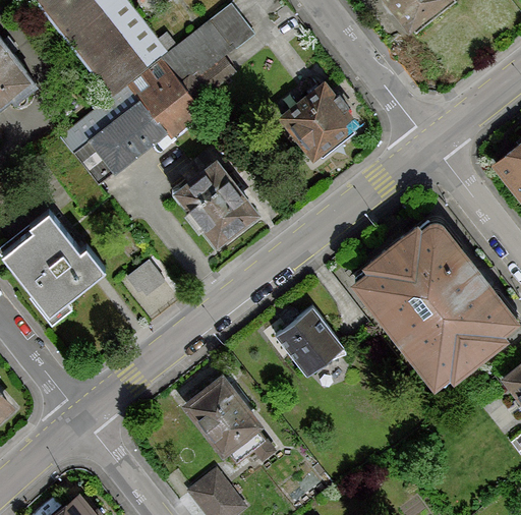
[(87,0),(29,0),(108,99),(143,70),(87,0)]
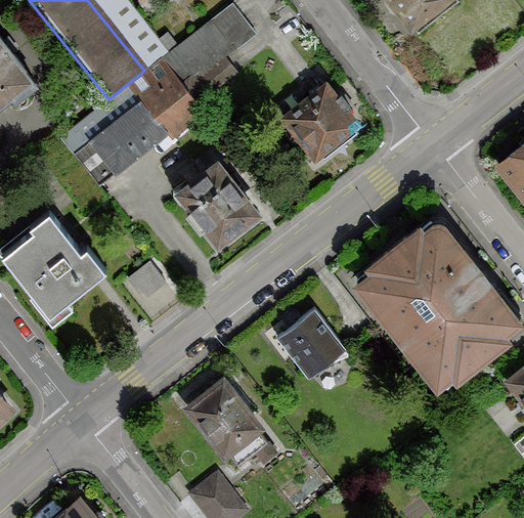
[(382,0),(411,36),(455,0),(382,0)]
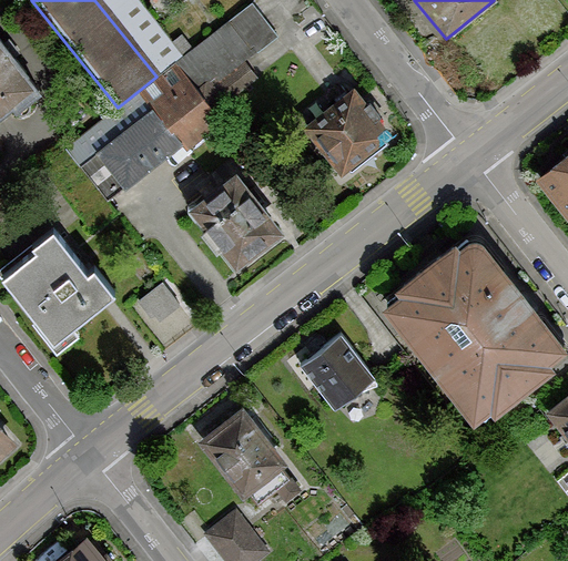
[(138,99),(179,149),(185,156),(239,113),(232,103),(257,83),(244,67),(276,41),(250,8),(138,99)]
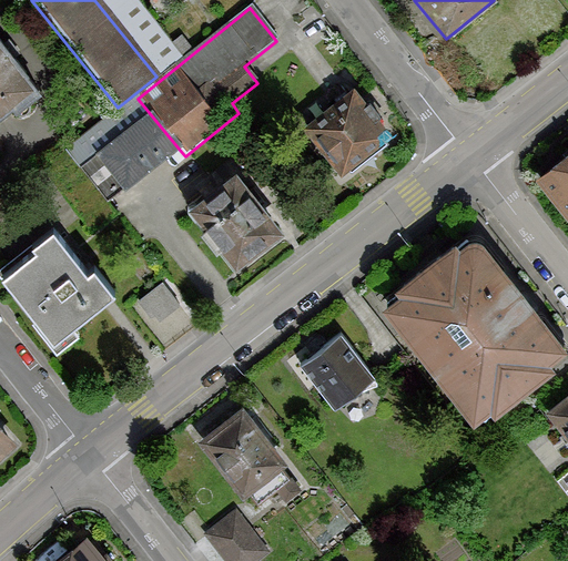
[(40,94),(0,44),(0,118),(14,106),(19,112),(40,94)]
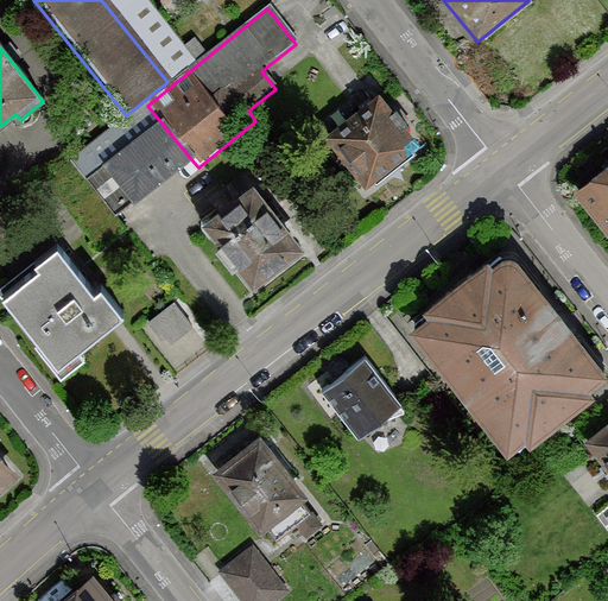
[(379,97),(324,141),(365,190),(418,146),(379,97)]
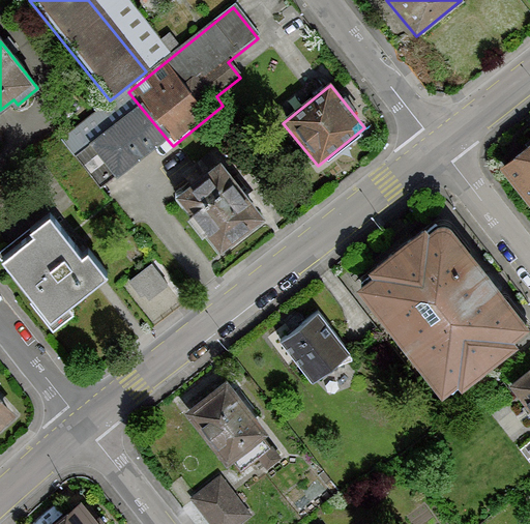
[(167,139),(128,92),(61,147),(99,194),(167,139)]
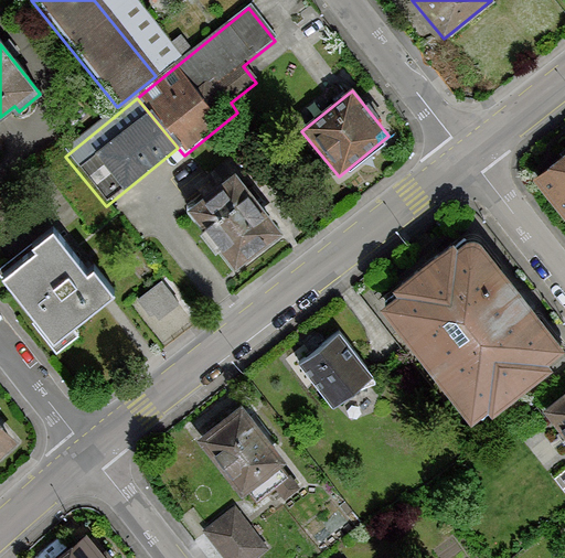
[(564,156),(534,181),(564,220),(564,156)]
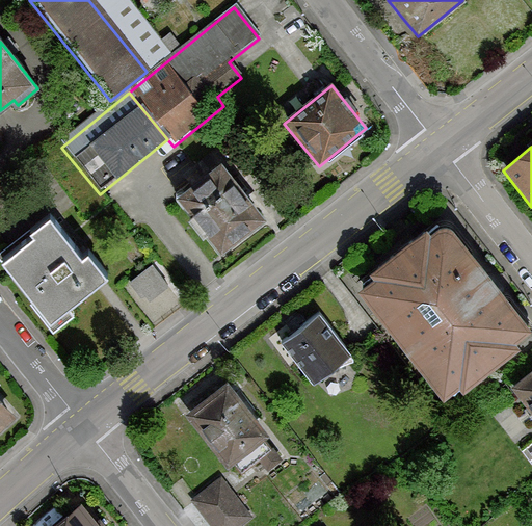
[(220,164),(178,196),(221,254),(264,221),(220,164)]
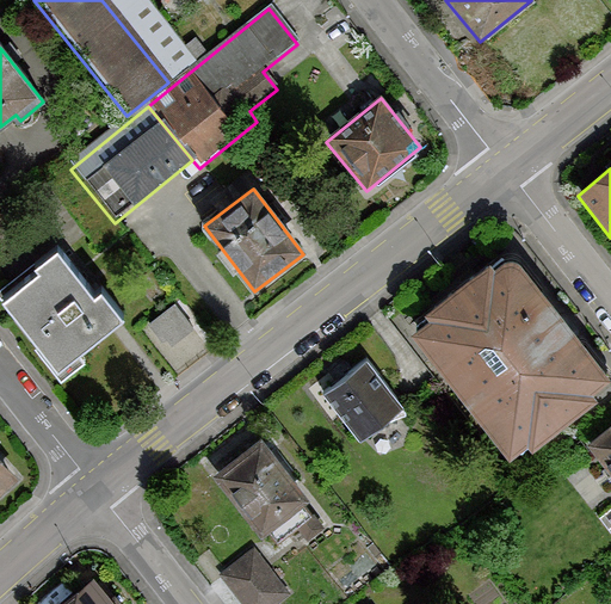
[(94,297),(57,251),(37,266),(41,272),(2,301),(57,371),(112,328),(123,320),(102,293),(94,297)]
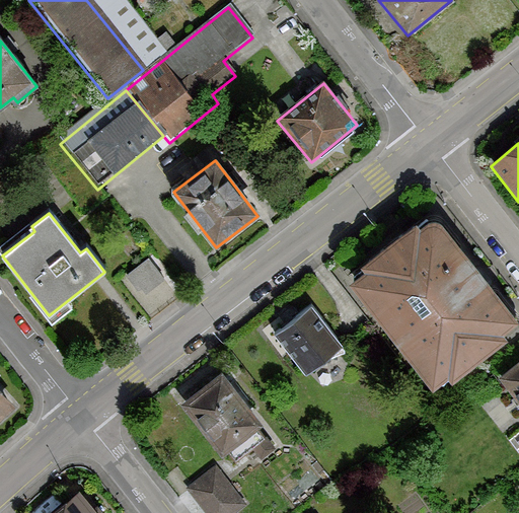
[(441,223),(428,221),(419,228),(415,224),(361,266),(365,271),(350,283),(433,387),(448,376),(452,381),(506,338),(503,334),(518,320),(441,223)]
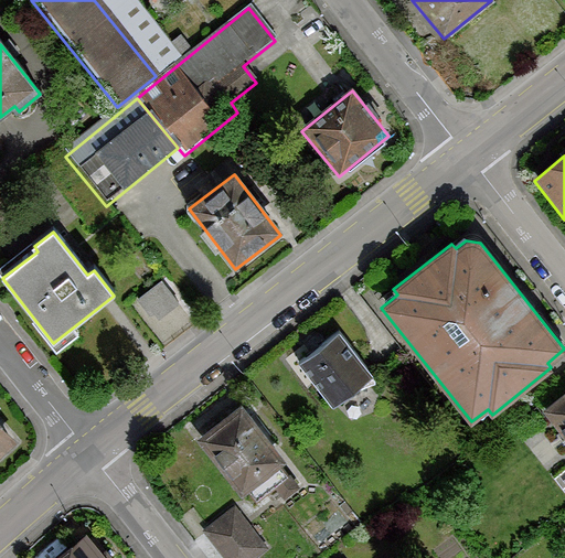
[(157,320),(180,303),(163,280),(140,298),(157,320)]
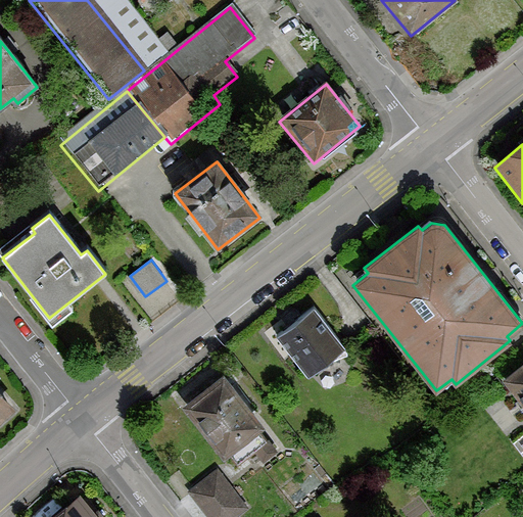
[(343,354),(312,313),(277,340),(307,380),(343,354)]
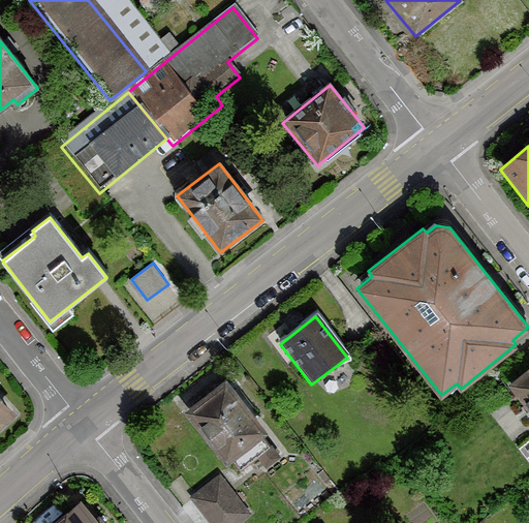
[(528,413),(528,370),(508,388),(528,413)]
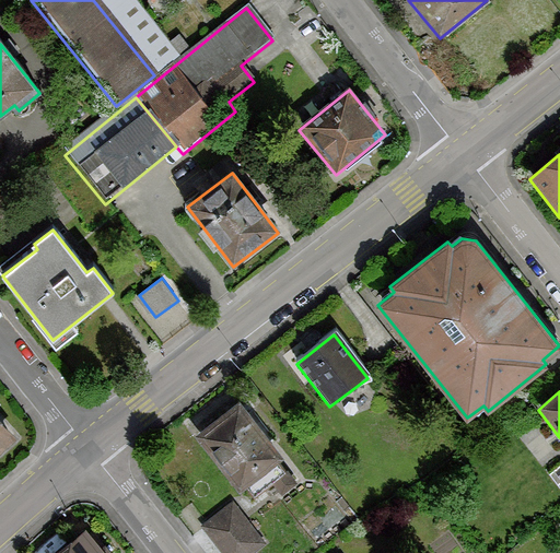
[(238,404),(196,438),(240,494),(283,460),(238,404)]
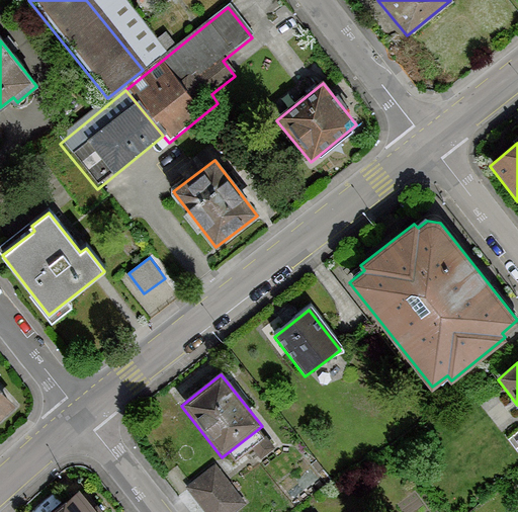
[(0,391),(0,421),(15,408),(0,391)]
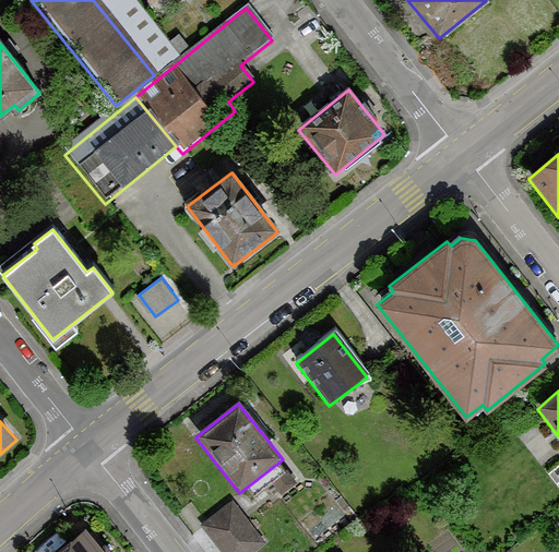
[(558,469),(548,479),(558,491),(558,469)]
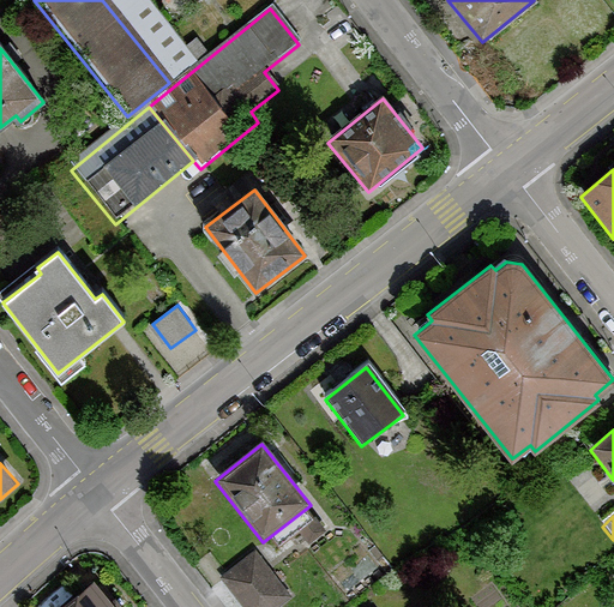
[(283,606),(289,602),(254,557),(222,582),(240,606),(283,606)]
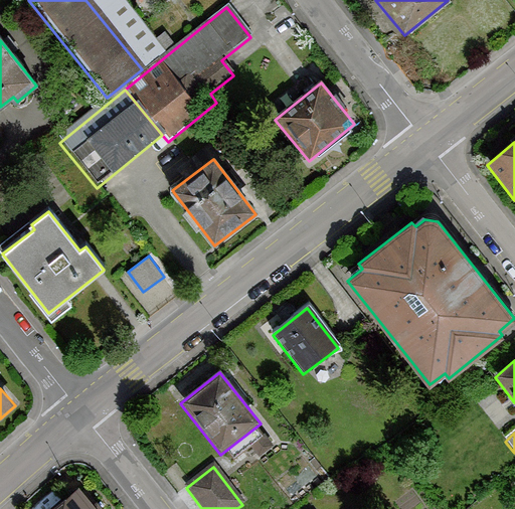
[(92,508),(77,491),(55,508),(92,508)]
